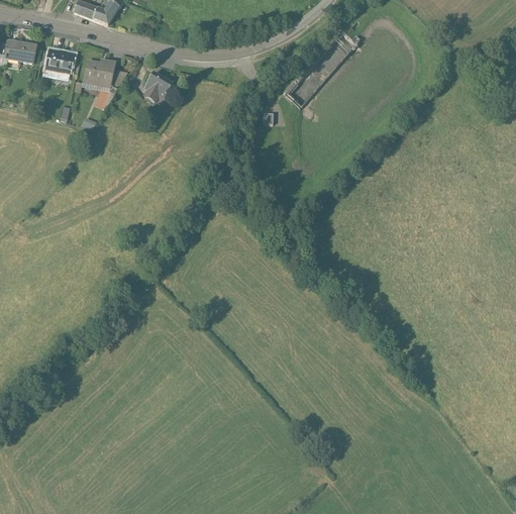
[(96,8),(77,0),(72,11),(92,19),(96,8)]
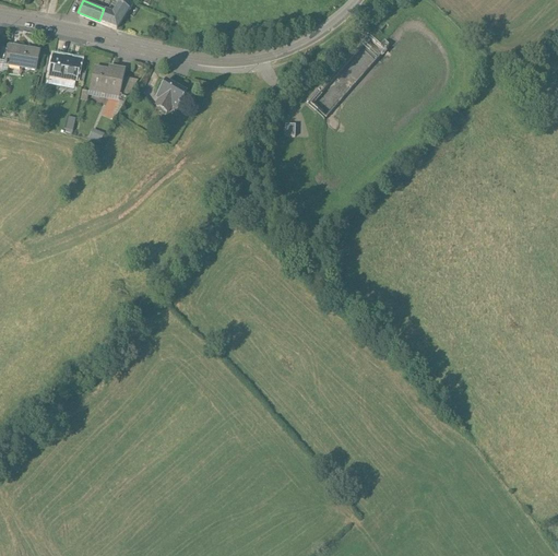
[(111,11),(104,9),(99,21),(116,27),(128,8),(118,1),(117,2),(111,11)]
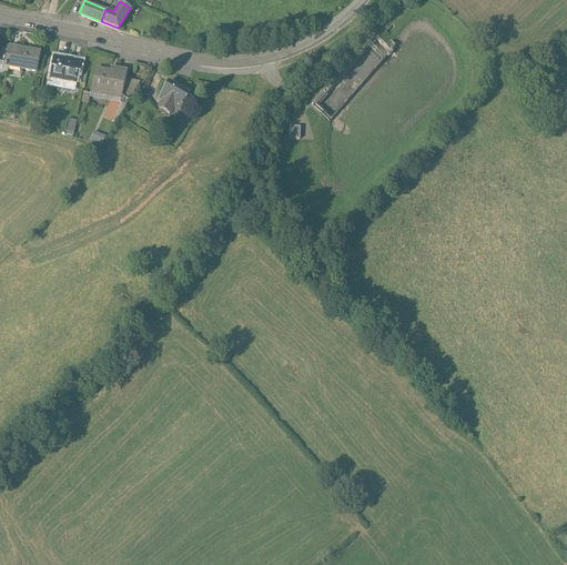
[(39,52),(9,46),(6,63),(36,69),(39,53),(39,52)]
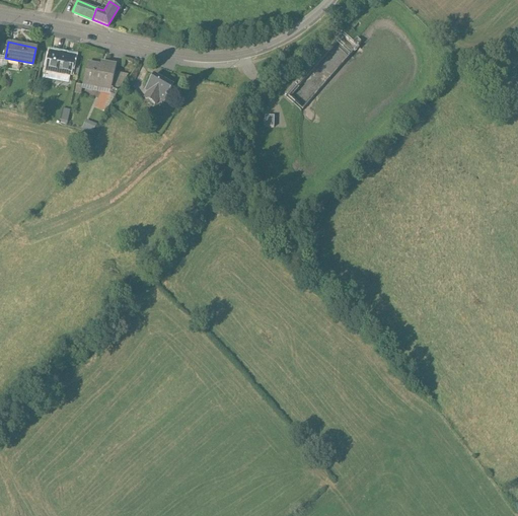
[(66,51),(61,50),(61,53),(49,50),(45,69),(46,69),(69,74),(70,74),(74,56),(73,55),(73,56),(65,54),(66,51)]
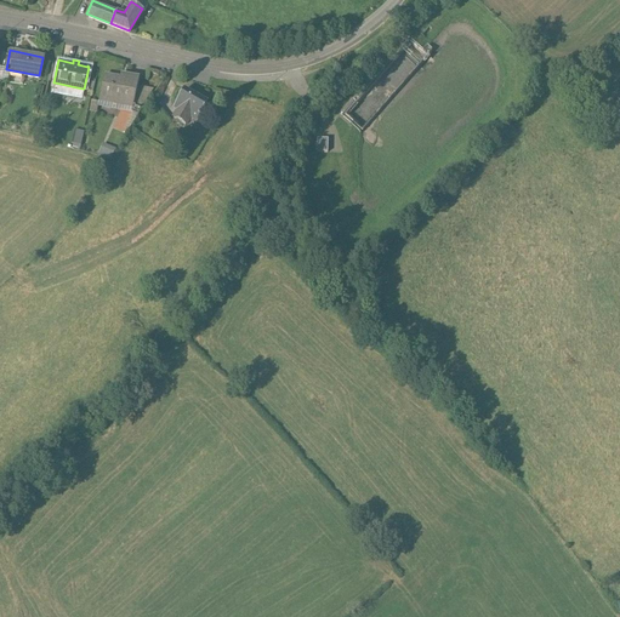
[(125,79),(104,75),(101,95),(121,100),(120,104),(132,107),(138,76),(126,74),(125,79)]
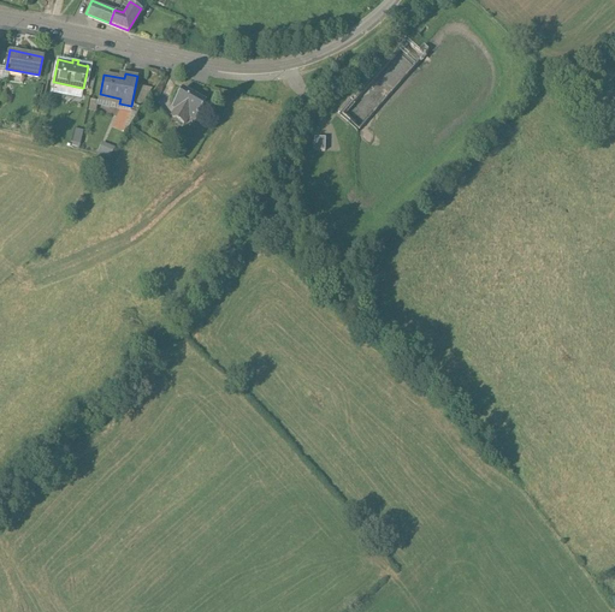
[(82,88),(54,82),(53,90),(81,96),(82,88)]
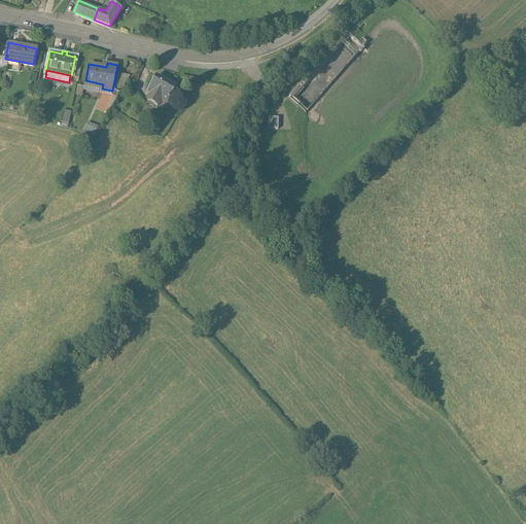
[(176,86),(156,74),(147,90),(150,92),(161,98),(163,99),(167,101),(167,102),(176,86)]
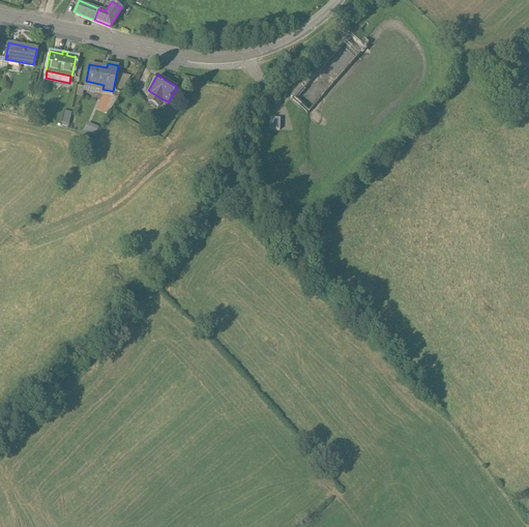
[(162,98),(151,92),(147,99),(157,106),(162,98)]
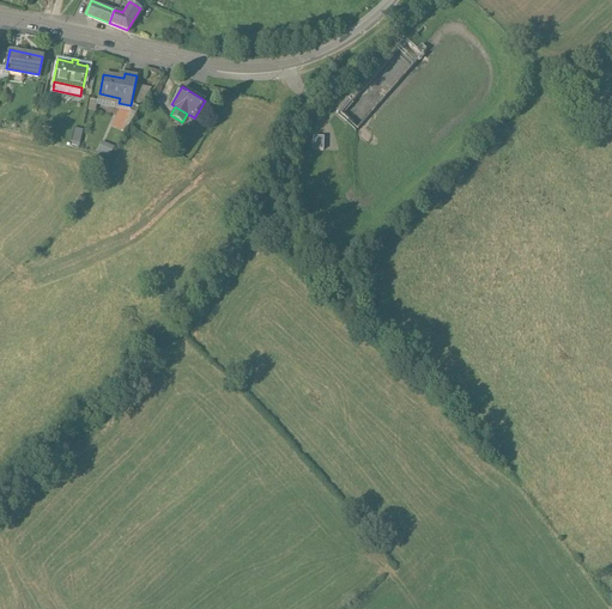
[(79,144),(83,128),(74,127),(71,142),(79,144)]
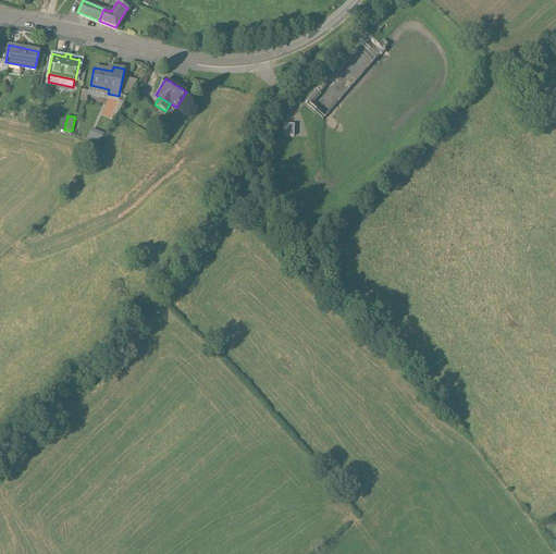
[(293,122),(283,121),(282,133),(293,134),(293,122)]
